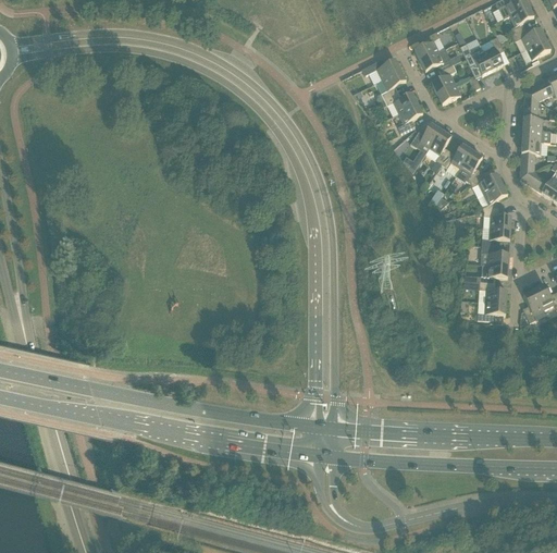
[(497,0),(495,1),(495,2),(504,19),(509,15),(528,5),(524,0),(512,0),(510,1),(509,0),(497,0)]
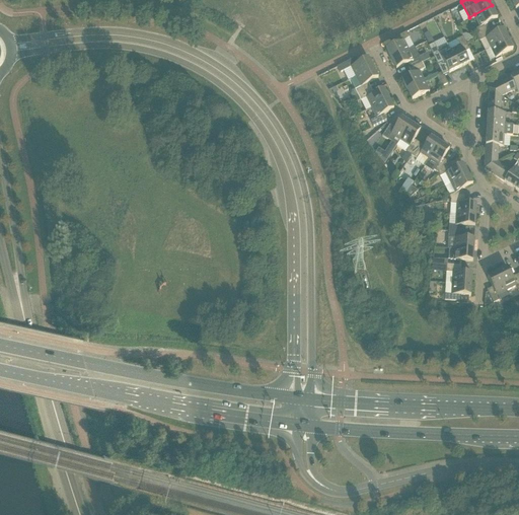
[(497,15),(492,5),(474,14),(479,24),(473,26),(476,32),(488,26),(486,21),(497,15)]
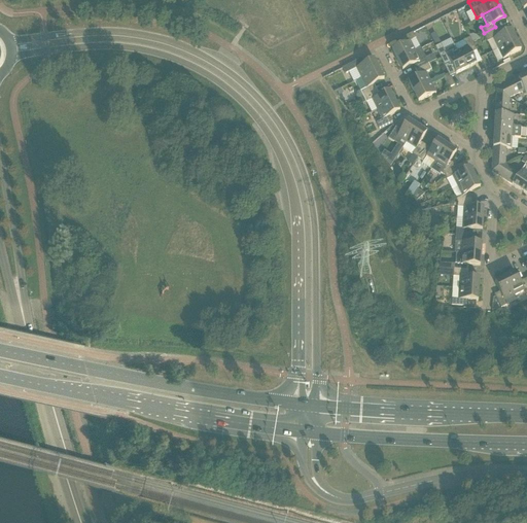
[(498,33),(495,27),(484,33),(492,48),(497,45),(497,46),(516,37),(511,27),(498,33)]
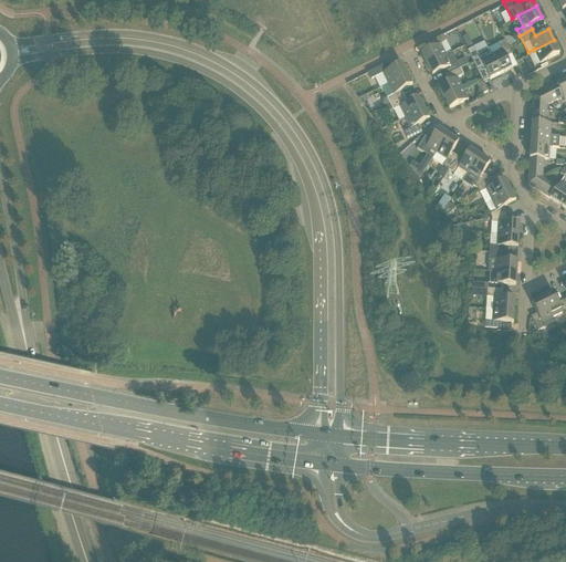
[(467,31),(462,34),(469,43),(473,41),(467,31)]
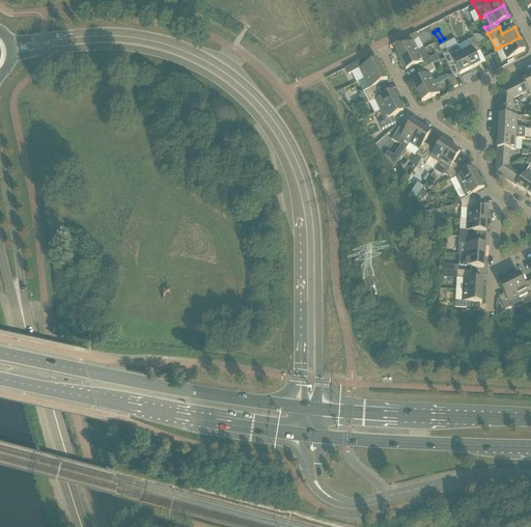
[(400,57),(418,48),(413,38),(419,35),(416,30),(404,35),(407,40),(395,47),(400,57)]
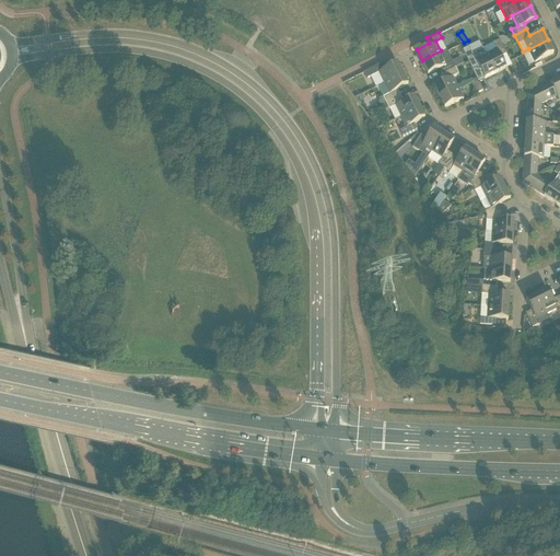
[(505,48),(501,42),(499,36),(493,39),(497,46),(486,51),(494,70),(505,65),(499,51),(505,48)]
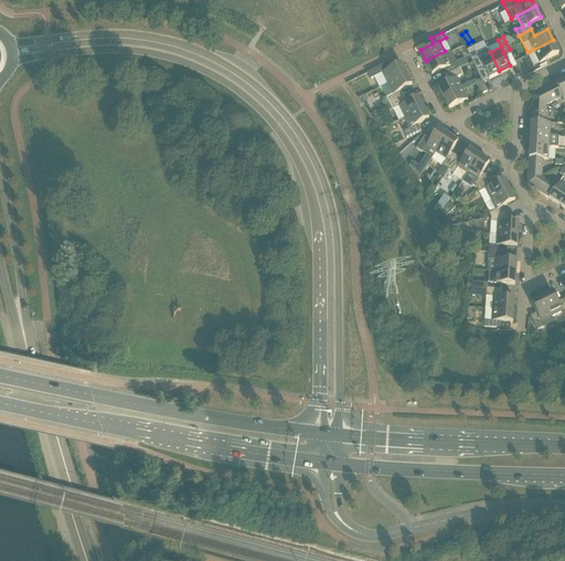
[(558,51),(553,40),(533,50),(539,60),(558,51)]
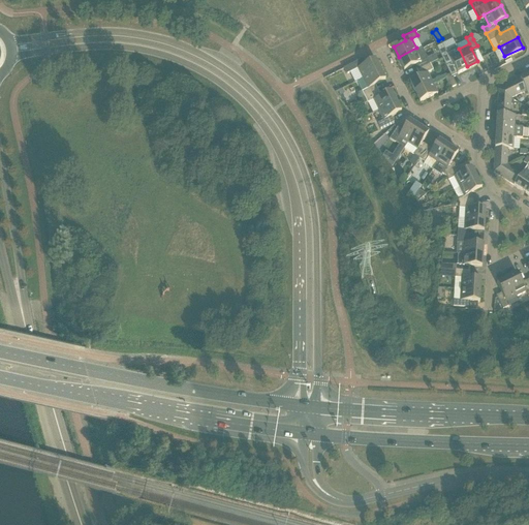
[(467,66),(459,49),(458,49),(455,42),(445,48),(442,41),(437,44),(440,50),(441,53),(445,62),(450,59),(457,71),(467,66)]
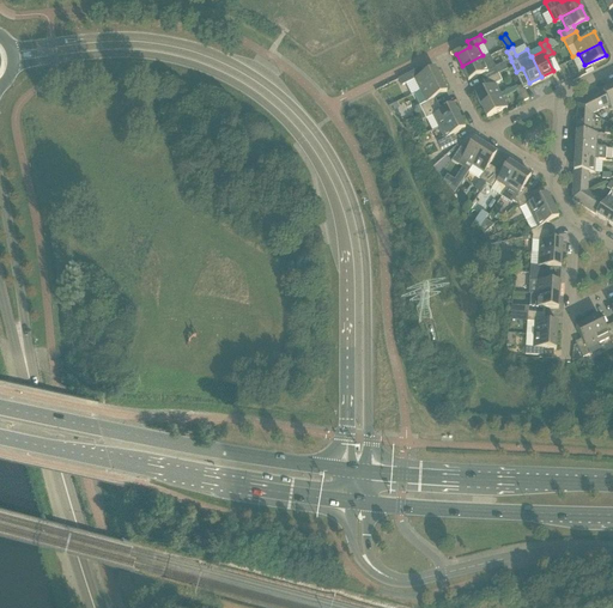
[(498,71),(490,53),(483,56),(483,55),(462,66),(468,78),(481,71),(485,78),(498,71)]
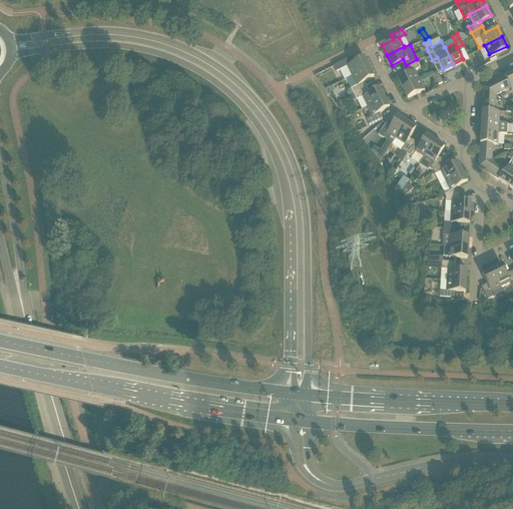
[(473,50),(467,53),(473,64),(478,62),(473,50)]
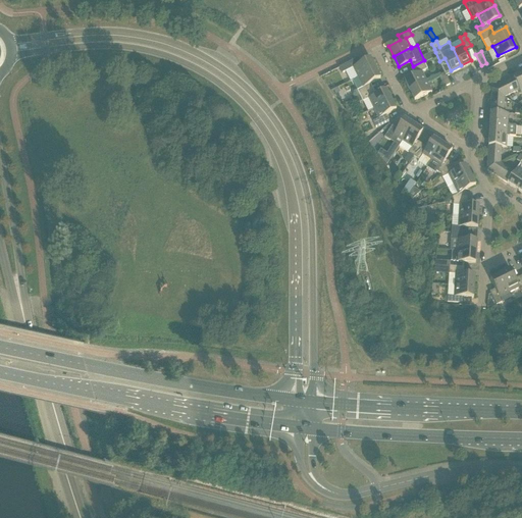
[(358,61),(355,56),(338,64),(338,65),(340,64),(343,69),(353,64),(358,74),(375,65),(370,55),(358,61)]
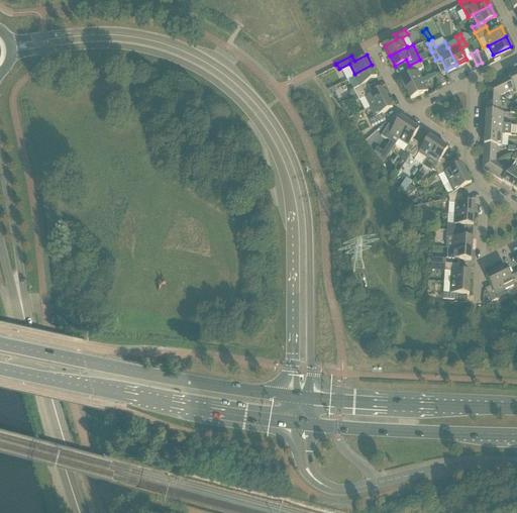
[(405,87),(422,78),(417,68),(423,66),(420,60),(409,66),(412,71),(400,77),(405,87)]
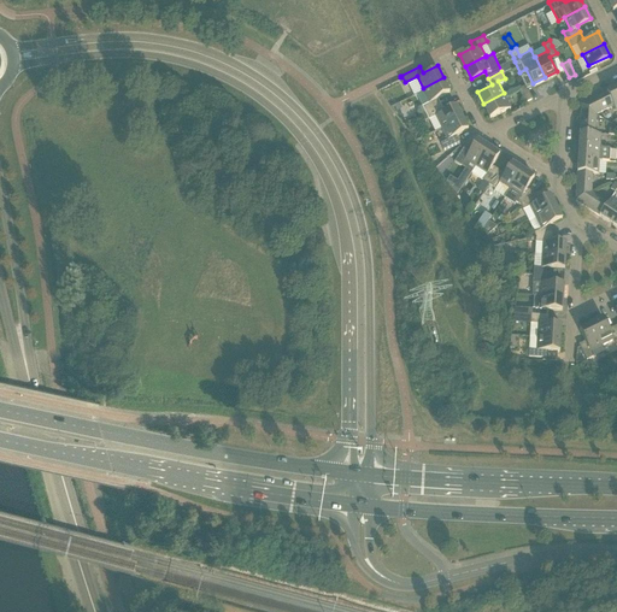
[(439,103),(435,96),(450,89),(444,77),(423,88),(428,100),(422,103),(425,110),(439,103)]
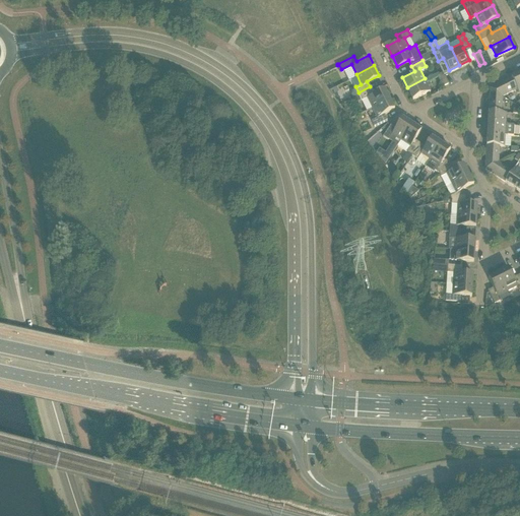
[(448,81),(444,72),(442,69),(437,72),(443,84),(448,81)]
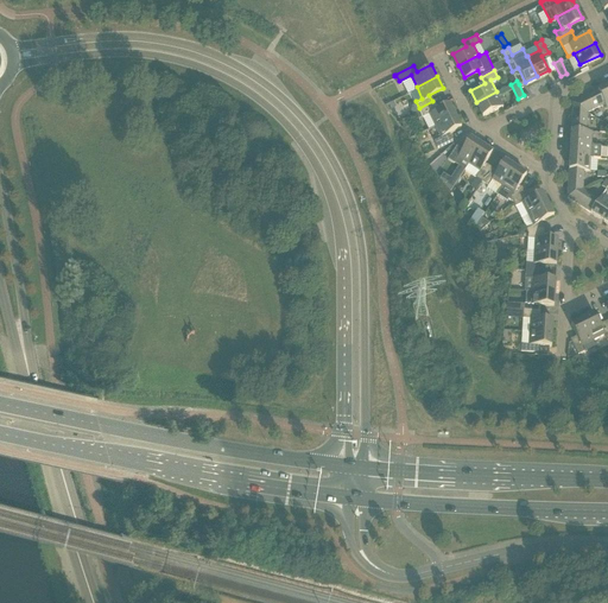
[(607,82),(591,90),(597,105),(605,101),(607,106),(607,105),(607,82)]
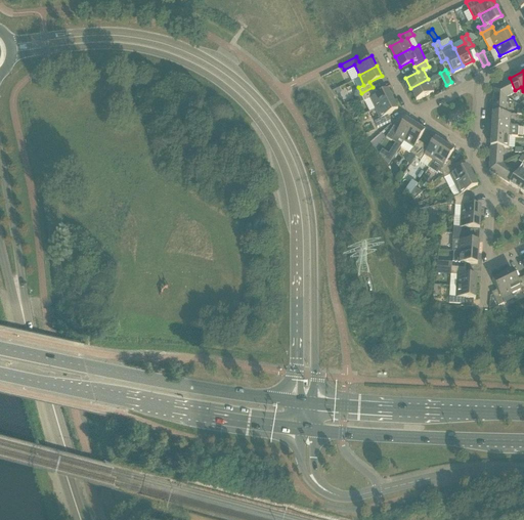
[(506,95),(506,94),(515,90),(510,78),(493,86),(506,95)]
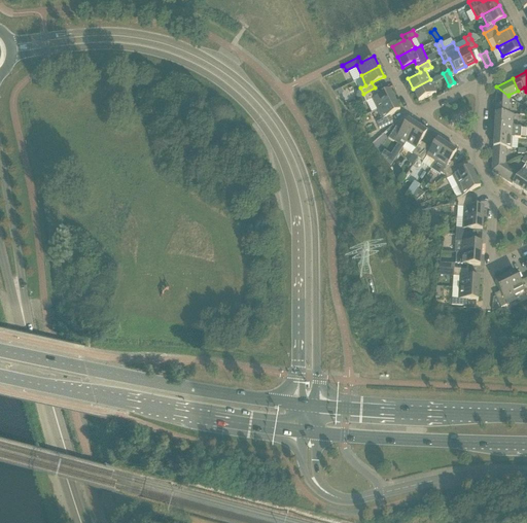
[(418,99),(433,91),(435,90),(430,79),(413,89),(418,99)]
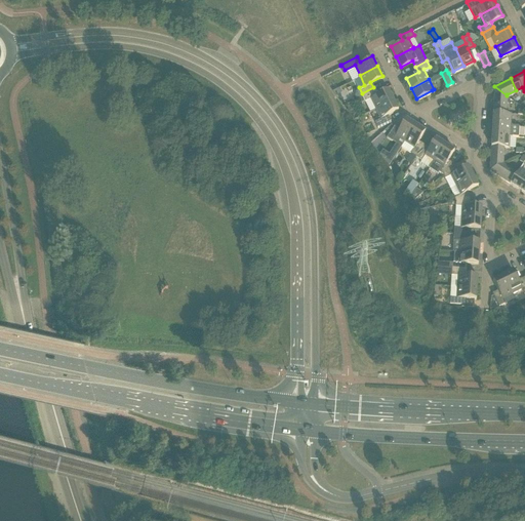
[(507,105),(507,95),(494,86),(493,104),(507,105)]
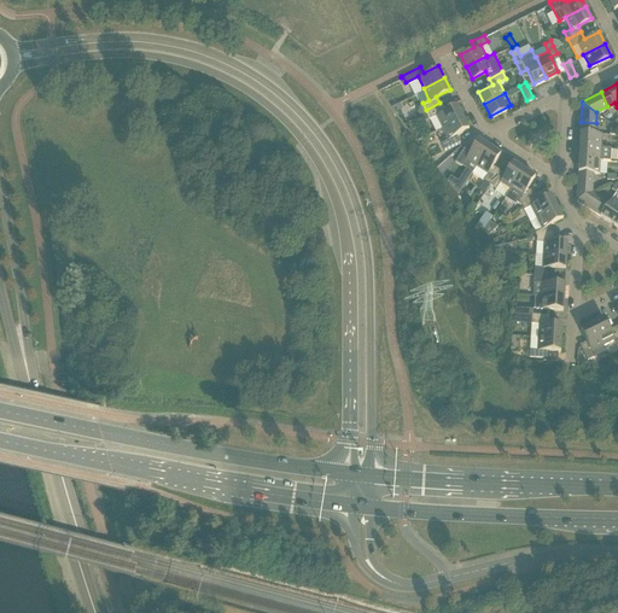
[(443,110),(439,103),(426,110),(429,117),(436,114),(442,124),(462,115),(456,103),(443,110)]
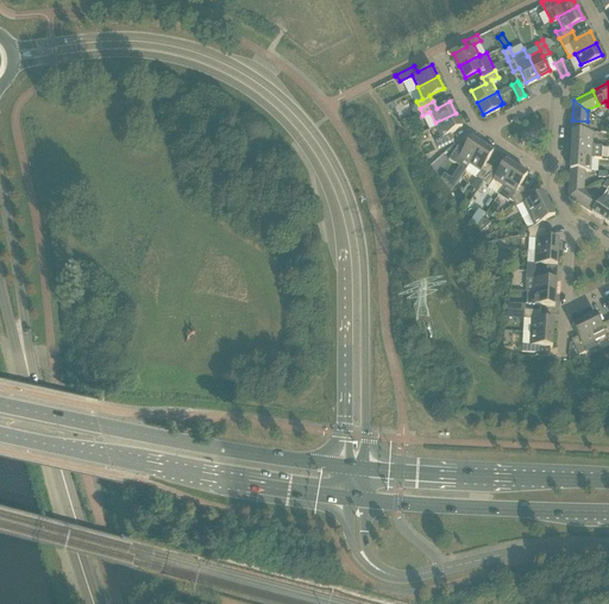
[(462,125),(456,113),(435,123),(441,134),(434,138),(438,145),(451,138),(449,132),(462,125)]
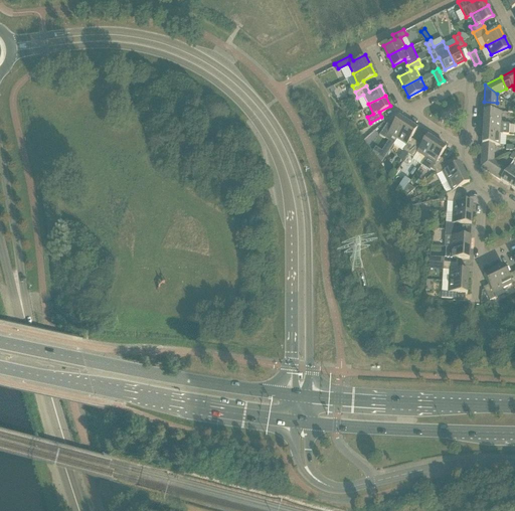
[(484,102),(483,119),(500,121),(501,109),(496,109),(497,103),(484,102)]
